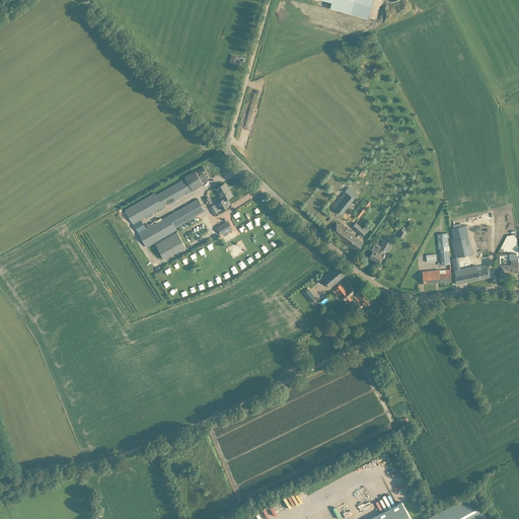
[(324,0),(331,2),(329,8),(368,18),(373,0),(324,0)]
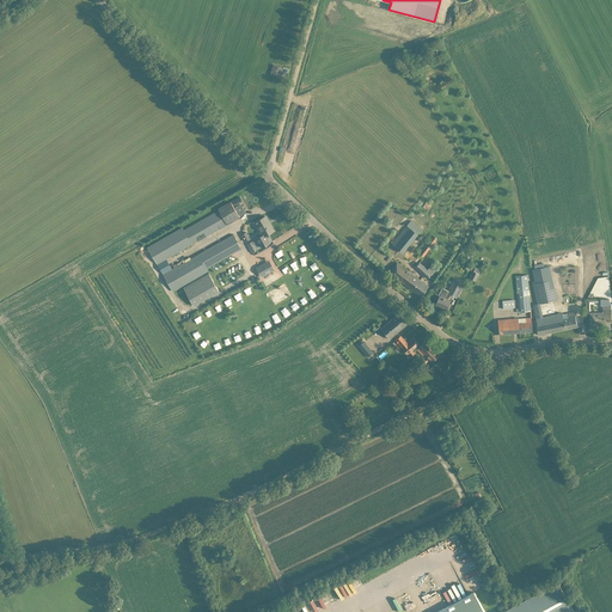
[(270,74),(274,75),(280,77),(282,67),(274,65),(270,74)]
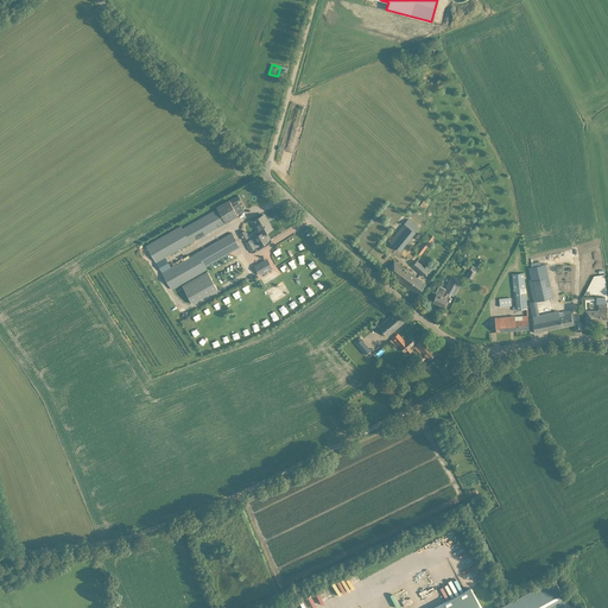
[(153,241),(146,246),(172,290),(207,270),(206,267),(240,247),(232,232),(219,240),(169,268),(163,259),(239,216),(229,200),(216,207),(217,208),(183,228),(181,226),(170,232),(153,241)]
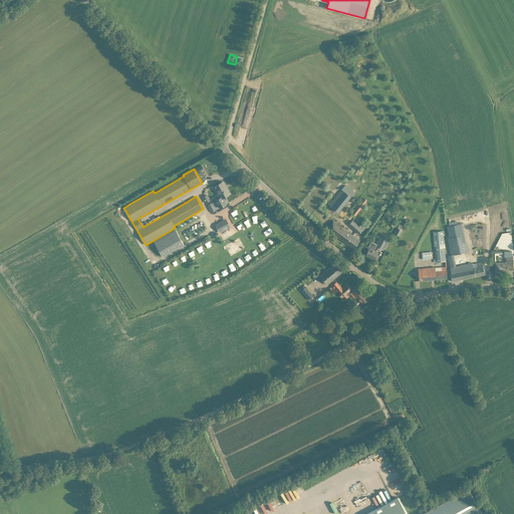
[(223,182),(219,184),(215,186),(221,198),(216,201),(220,208),(227,204),(223,198),(230,194),(227,189),(226,189),(224,187),(225,186),(223,182)]
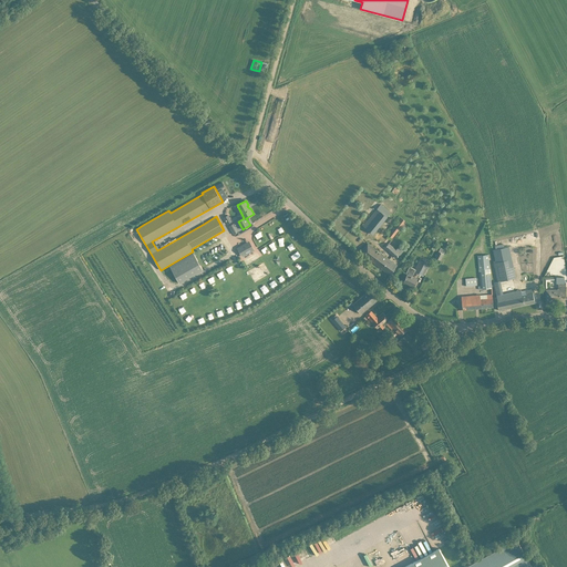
[(381,204),(363,226),(373,234),(391,213),(381,204)]
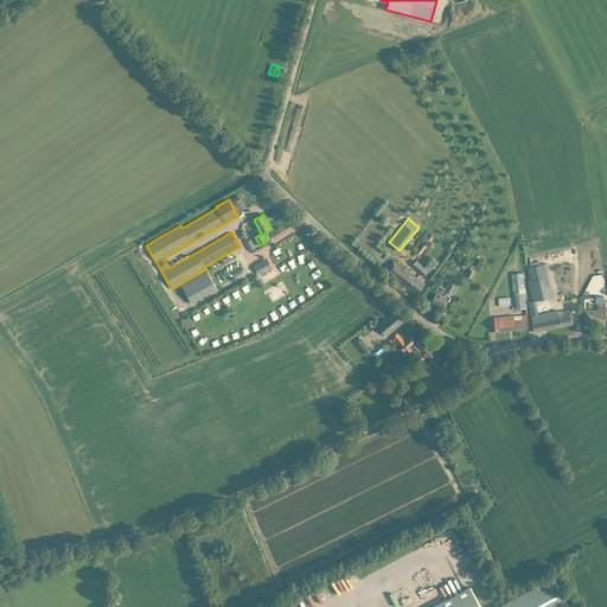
[(429,234),(416,251),(420,254),(434,236),(429,234)]
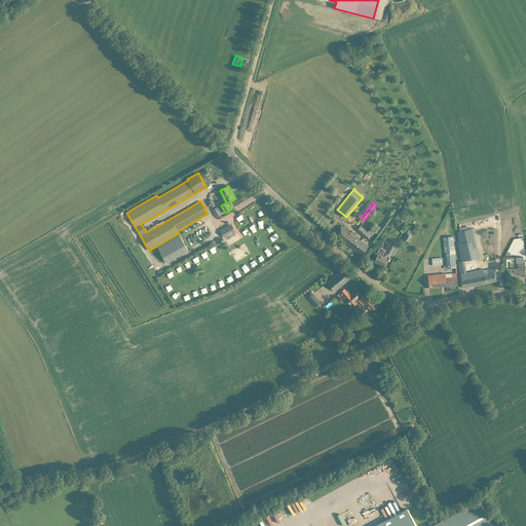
[(223,214),(219,205),(212,210),(217,218),(223,214)]
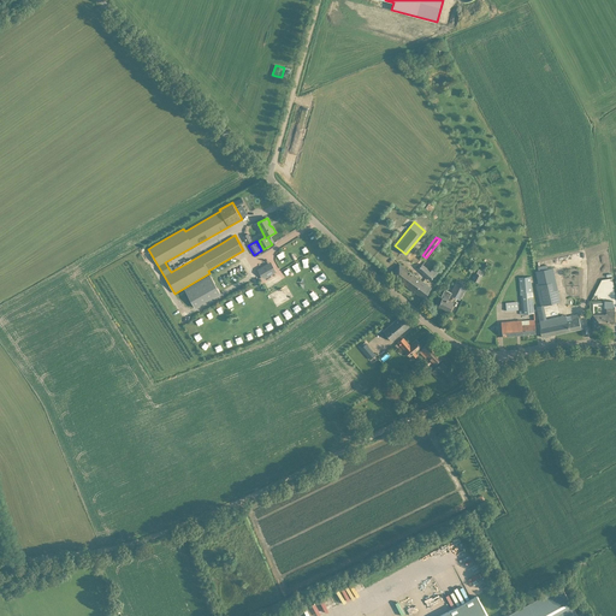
[(271,262),(258,270),(262,279),(276,272),(271,262)]
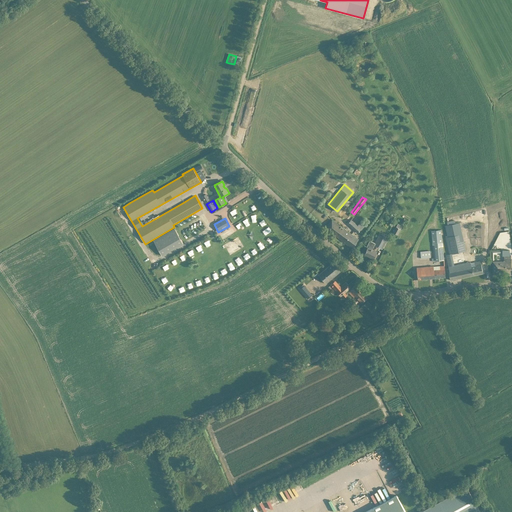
[(328,224),(325,228),(352,248),(355,244),(357,242),(356,242),(358,240),(359,239),(343,228),(341,226),(332,219),(328,224)]
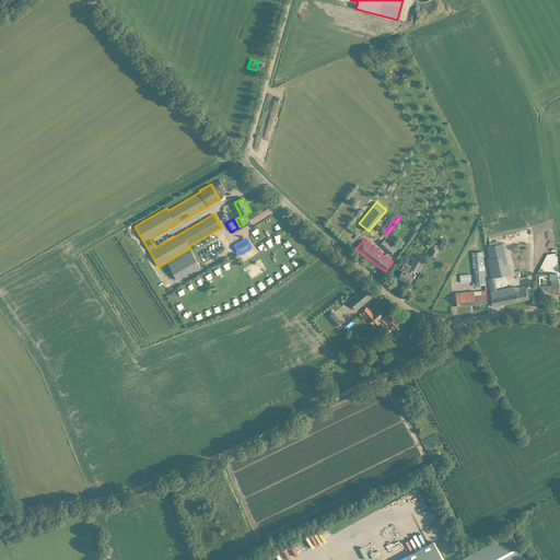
[(490,246),(487,246),(489,259),(488,259),(491,278),(488,278),(490,291),(497,290),(494,277),(501,276),(501,278),(506,277),(506,275),(510,275),(503,243),(498,244),(498,241),(489,242),(490,246)]
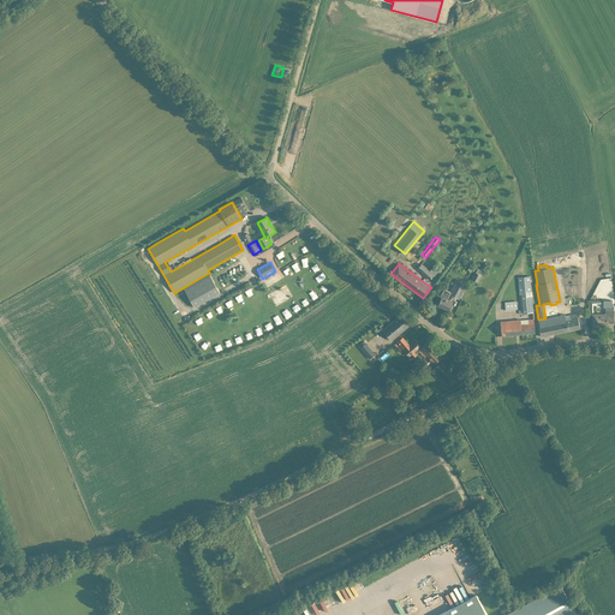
[(478,269),(476,273),(472,280),(477,282),(483,272),(478,269)]
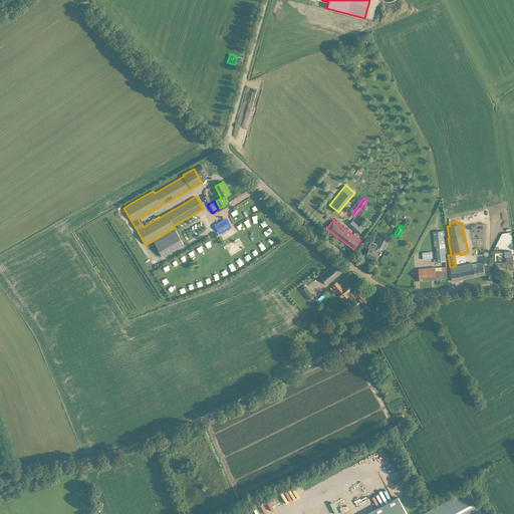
[(176,230),(154,242),(163,257),(184,244),(176,230)]
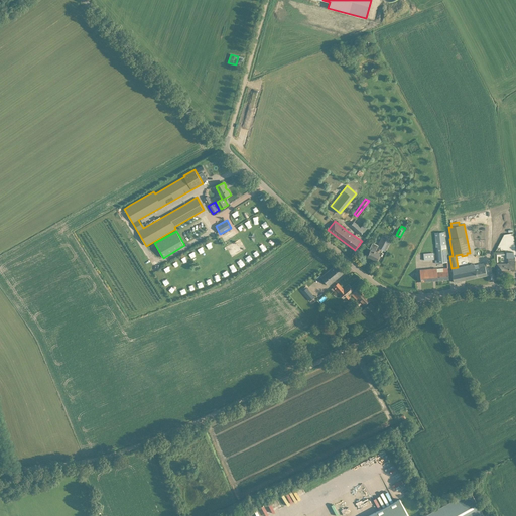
[(434,232),(437,263),(447,262),(444,232),(434,232)]
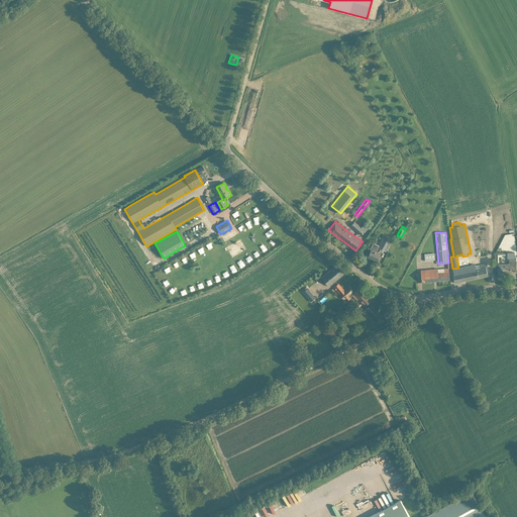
[(372,250),(371,251),(369,255),(372,257),(372,259),(377,261),(380,254),(376,252),(378,247),(386,251),(392,239),(384,235),(379,245),(373,243),(370,249),(372,250)]
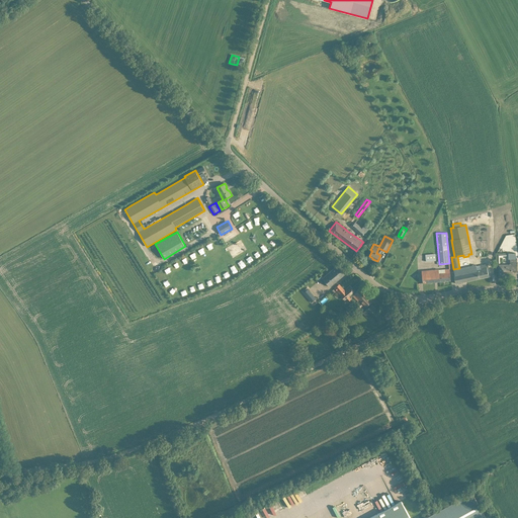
[(506,253),(497,253),(497,263),(500,263),(499,256),(507,255),(506,253)]
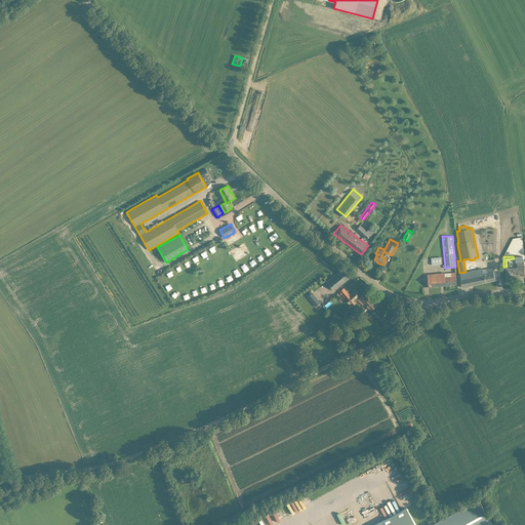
[(517,268),(506,268),(506,275),(506,280),(510,280),(510,278),(519,278),(519,276),(524,276),(524,267),(524,263),(522,263),(517,263),(517,268)]
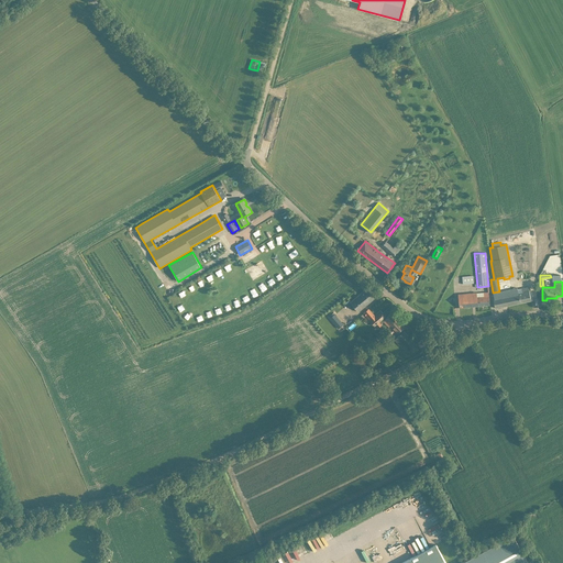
[(528,287),(517,289),(520,302),(531,300),(528,287)]
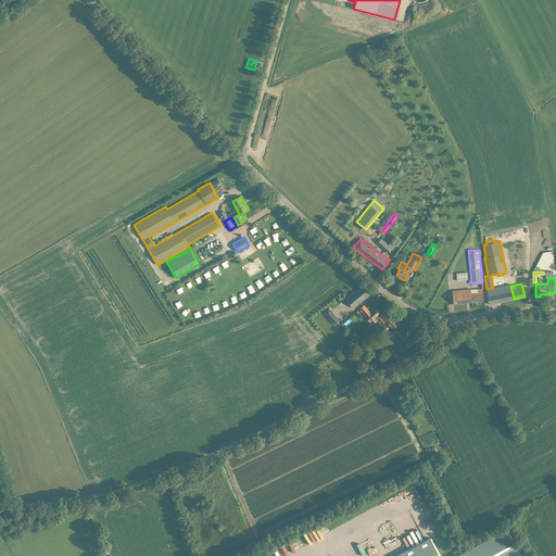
[(363,285),(358,288),(345,299),(354,307),(370,294),(363,285)]
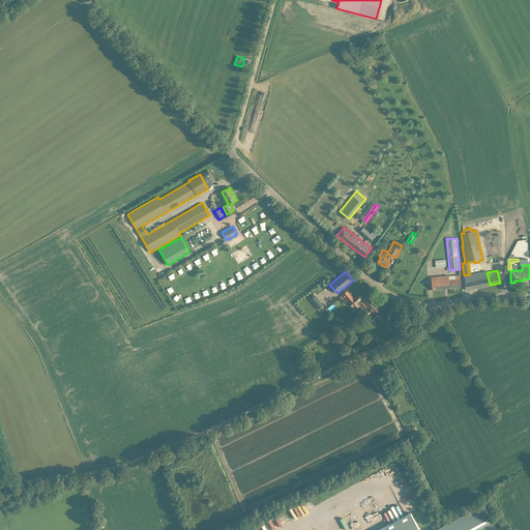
[(464,281),(465,285),(466,290),(490,285),(487,272),(487,271),(464,276),(465,281),(464,281)]
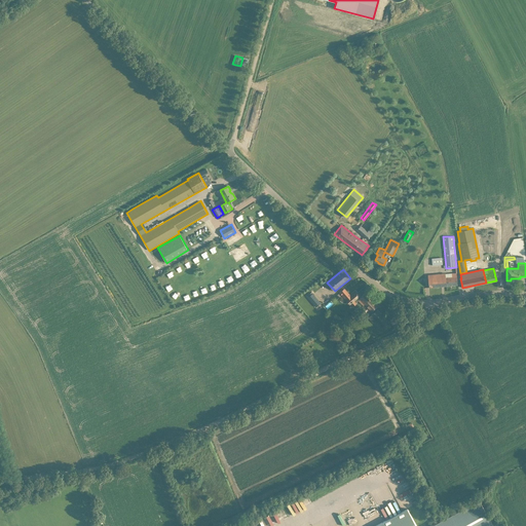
[(428,275),(428,283),(429,288),(457,285),(456,273),(451,273),(452,276),(446,277),(446,275),(440,276),(439,274),(428,275)]
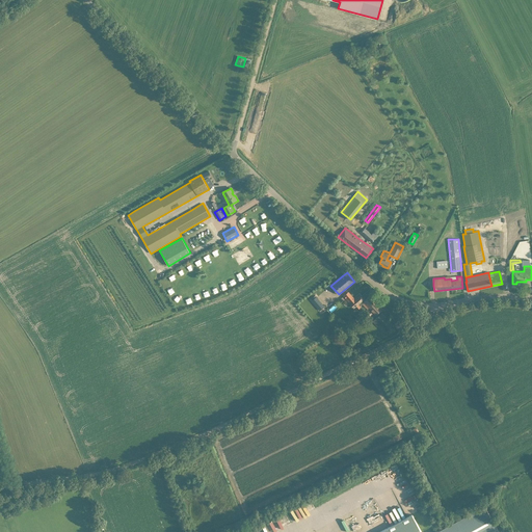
[(360,304),(354,298),(348,292),(344,295),(355,309),(360,304)]
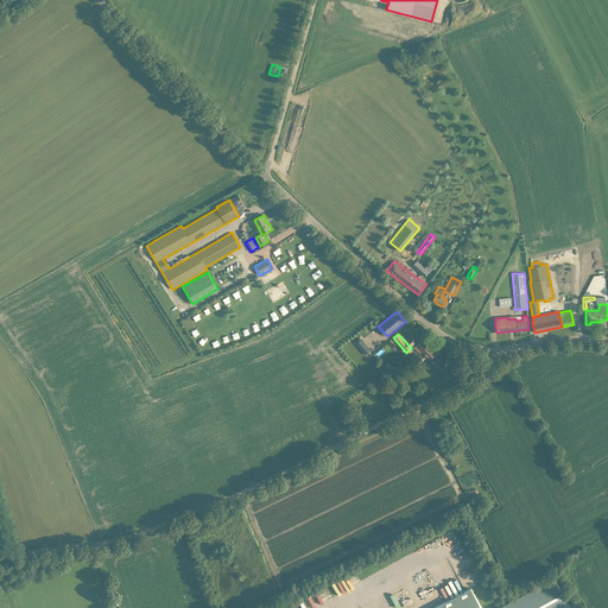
[(423,339),(417,343),(416,342),(417,342),(411,335),(405,341),(411,348),(406,353),(409,354),(412,350),(412,349),(416,347),(415,348),(419,353),(423,356),(424,355),(431,348),(423,339)]
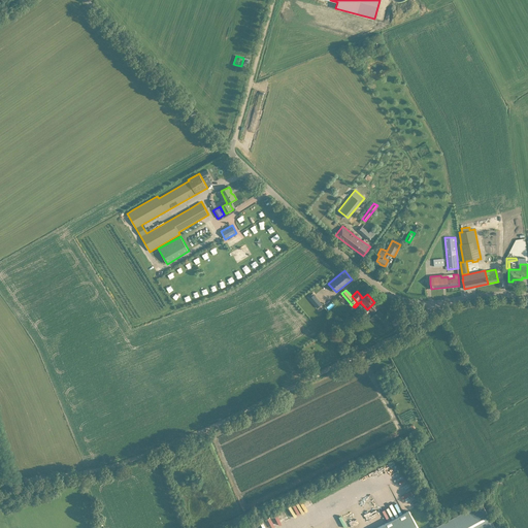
[(374,302),(368,308),(373,314),(380,307),(374,302)]
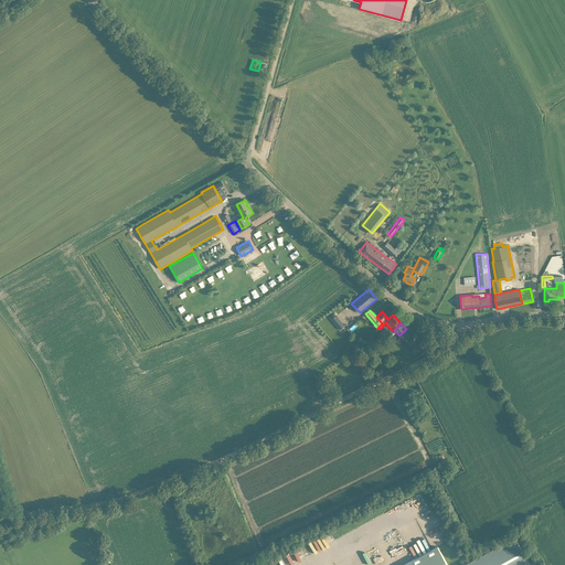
[(396,341),(401,347),(404,343),(411,351),(412,351),(414,354),(419,349),(417,345),(405,332),(396,341)]
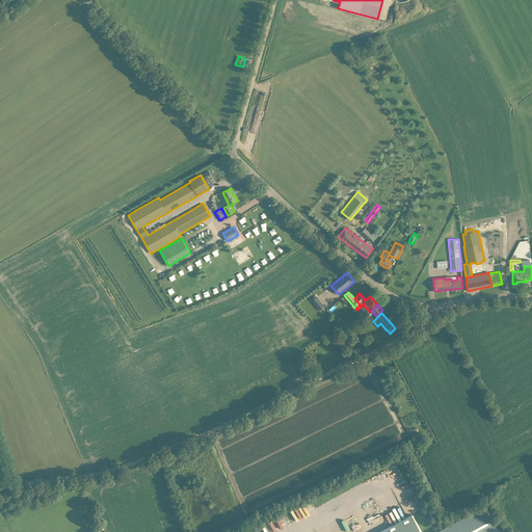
[(362,507),(370,522),(382,514),(374,500),(362,507)]
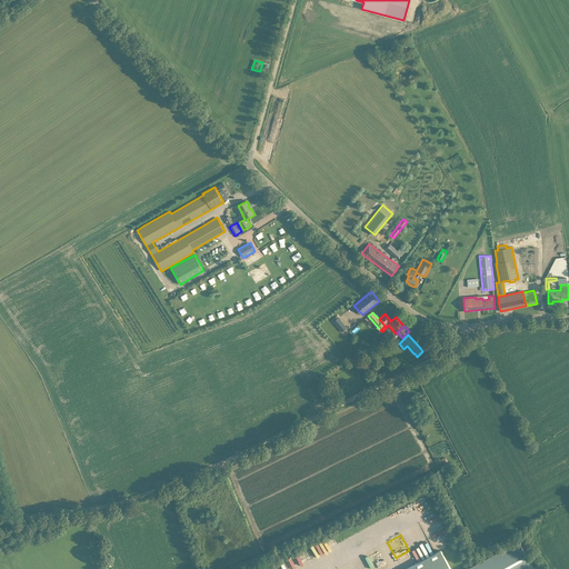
[(533,568),(518,540),(465,568),(533,568)]
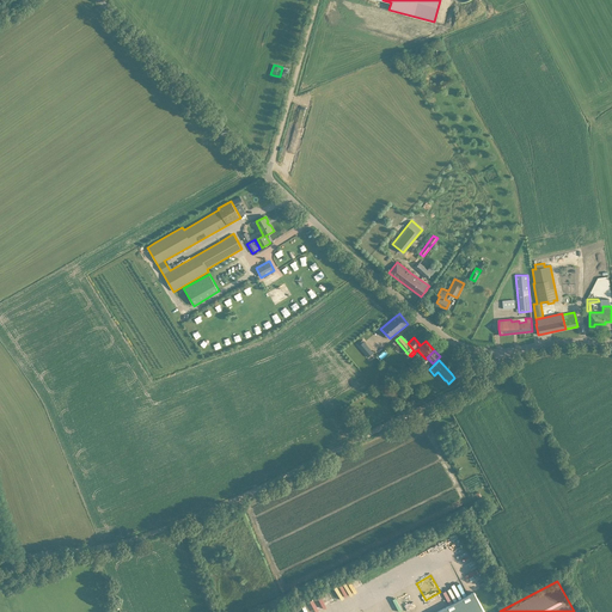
[(436,611),(484,611),(473,592),(436,611)]
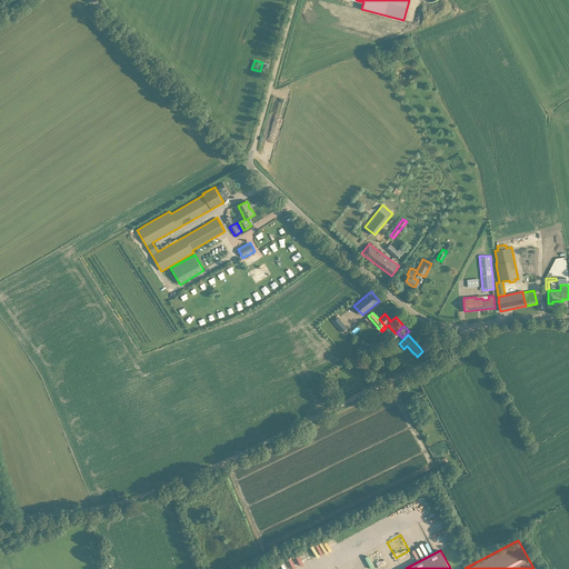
[(362,568),(368,568),(362,557),(358,559),(362,568)]
